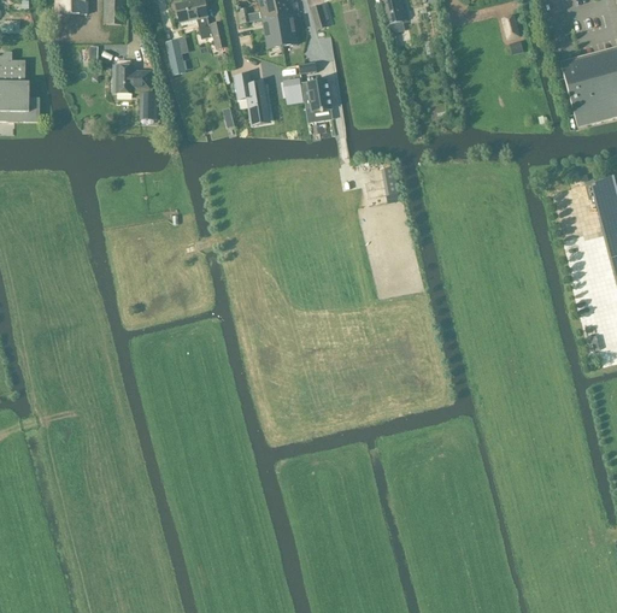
[(87,12),(87,0),(56,0),(56,12),(87,12)]
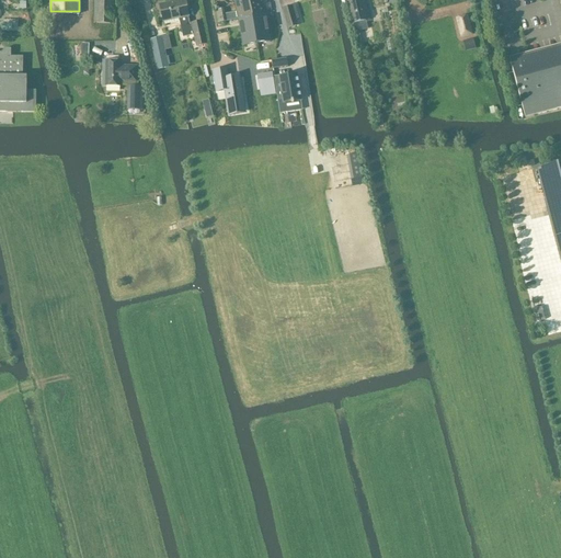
[(113,21),(113,0),(94,0),(94,20),(113,21)]
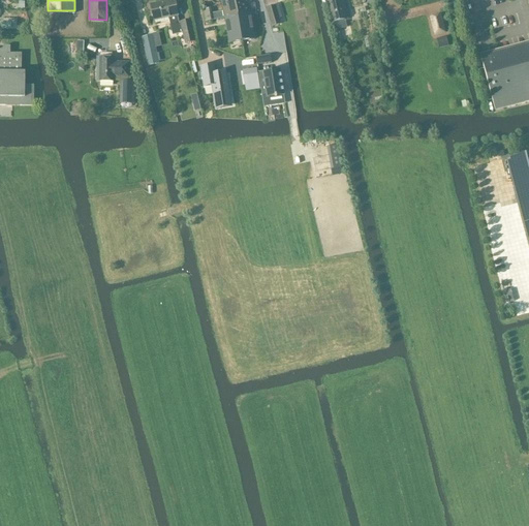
[(154,19),(168,14),(173,32),(183,30),(186,41),(195,39),(190,18),(181,20),(181,21),(179,21),(177,13),(178,12),(175,0),(159,0),(151,2),(154,19)]
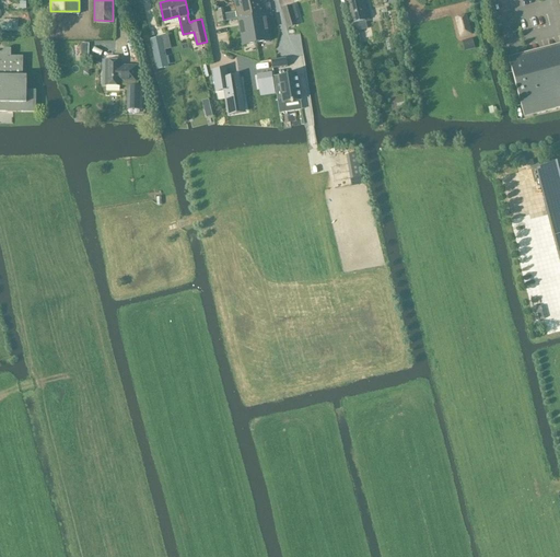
[(235,0),(235,1),(236,7),(238,16),(252,14),(254,14),(253,11),(267,9),(266,0),(235,0)]
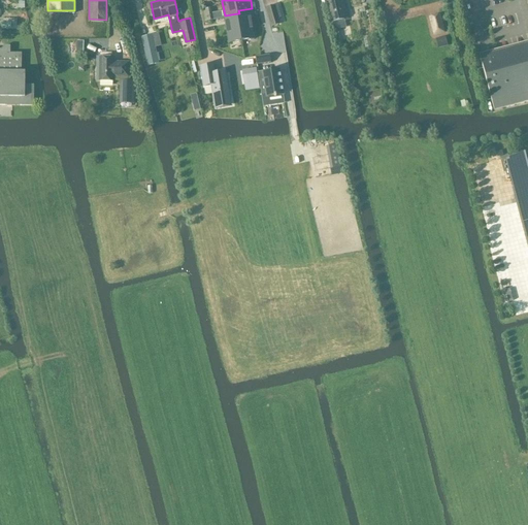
[(326,0),(331,20),(343,18),(339,0),(326,0)]
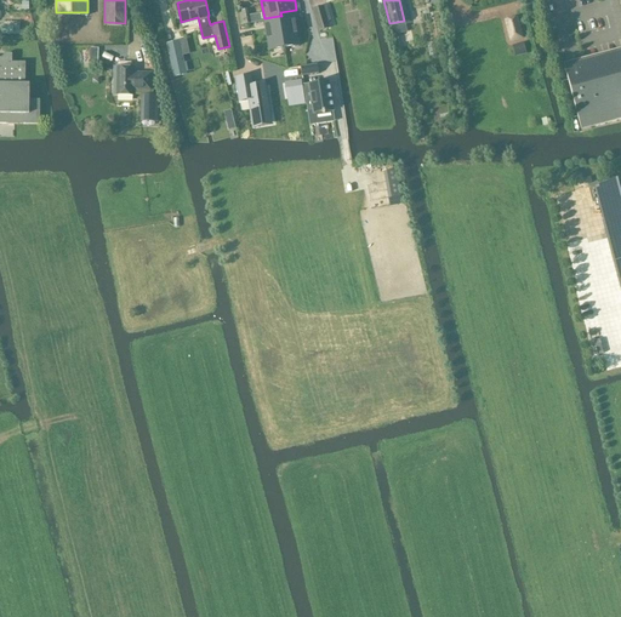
[(328,24),(323,4),(313,6),(319,28),(328,24)]
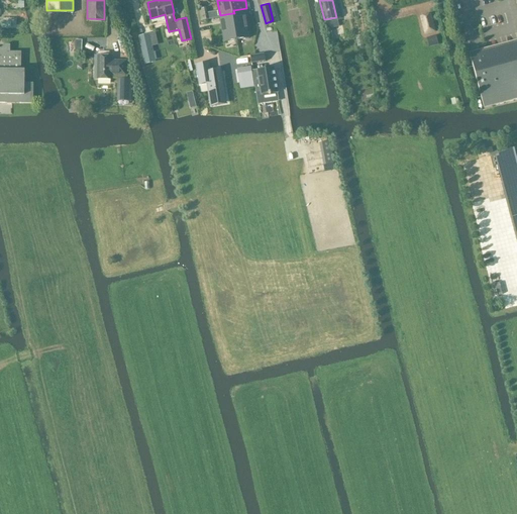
[(207,6),(199,7),(201,18),(209,17),(207,10),(207,6)]
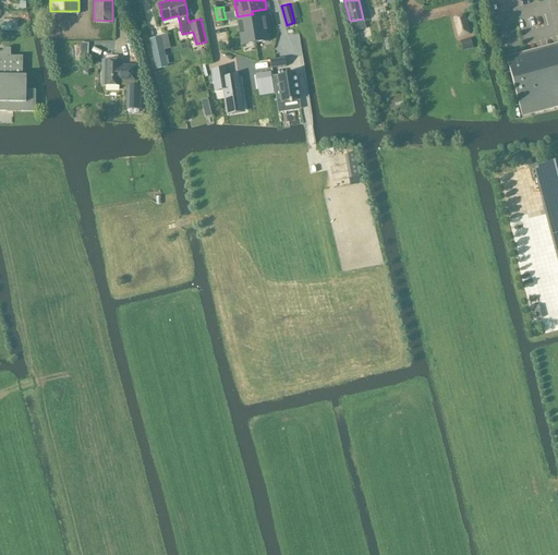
[(253,14),(251,14),(255,40),(268,38),(265,15),(267,15),(266,9),(252,11),(253,14)]
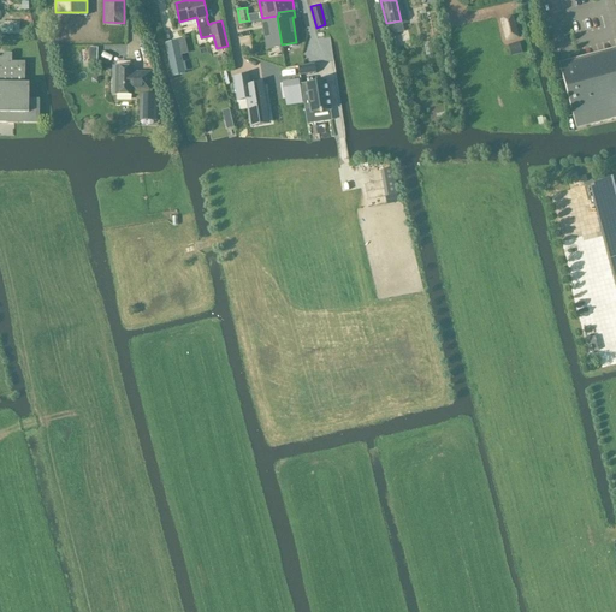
[(513,13),(499,17),(505,39),(519,35),(513,13)]
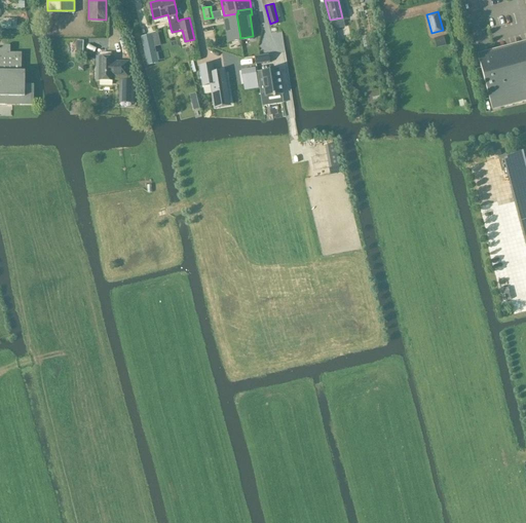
[(236,13),(224,15),(228,40),(240,38),(236,13)]
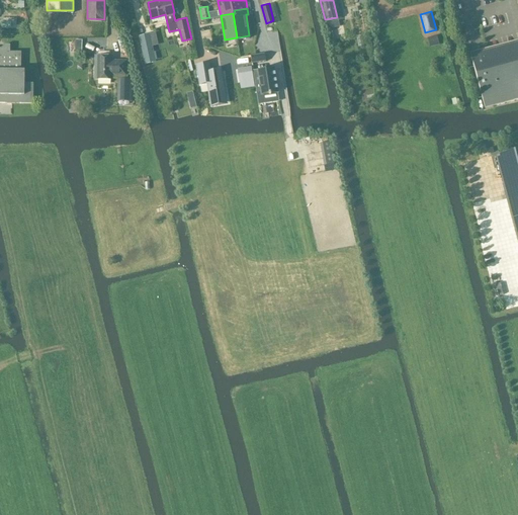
[(155,30),(139,34),(145,62),(157,59),(153,43),(158,41),(155,30)]
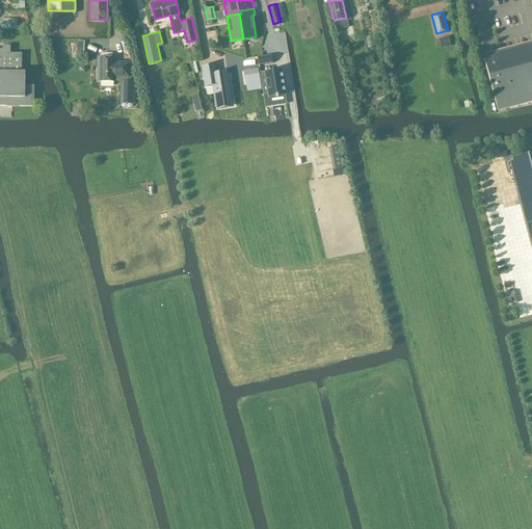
[(451,44),(449,34),(439,37),(442,47),(451,44)]
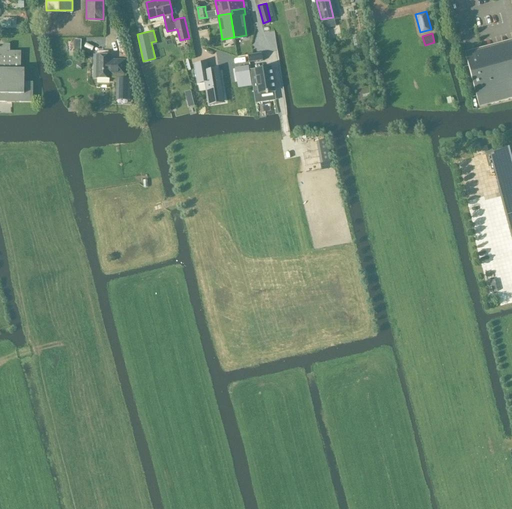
[(0,99),(6,100),(12,100),(19,100),(33,100),(33,80),(24,80),(24,67),(21,66),(21,49),(10,49),(10,42),(5,42),(1,45),(0,45),(0,99)]
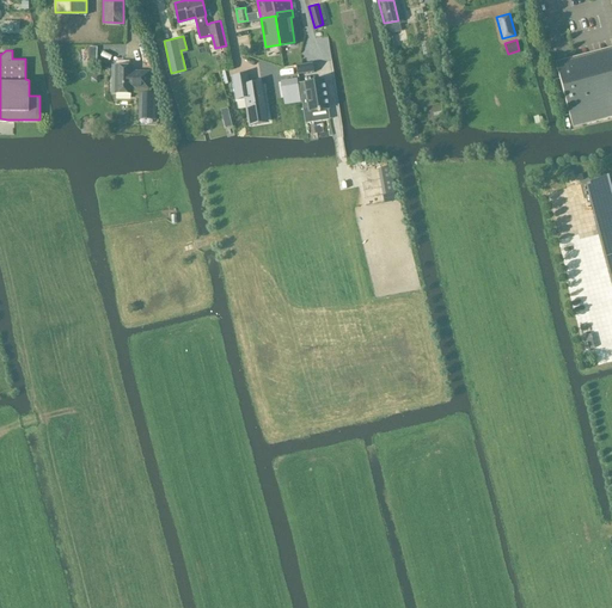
[(611,51),(557,66),(573,126),(611,114),(611,176),(586,182),(611,301),(611,51)]
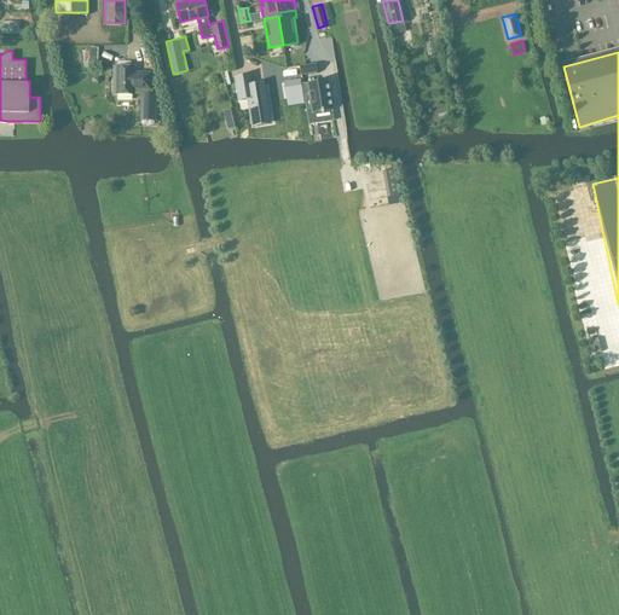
[(316,61),(300,64),(301,73),(318,70),(316,61)]
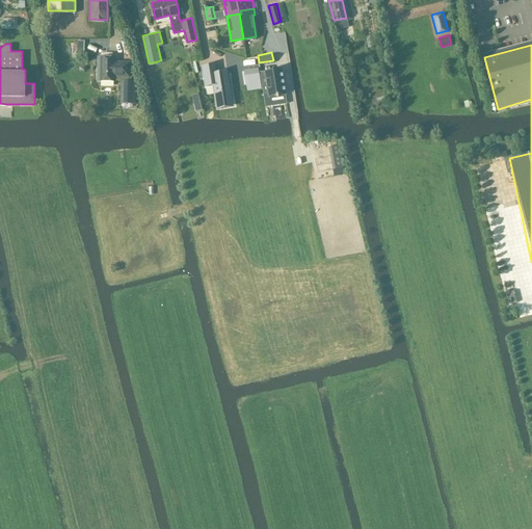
[(98,67),(98,79),(121,80),(121,101),(135,101),(136,80),(130,80),(130,76),(130,60),(115,60),(115,56),(101,55),(101,67),(98,67)]
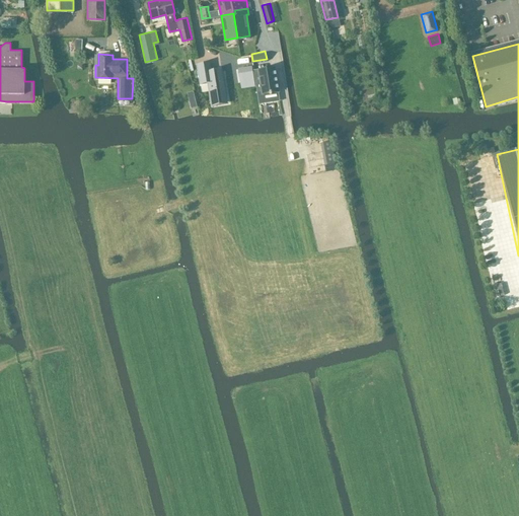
[(253,68),(258,102),(260,102),(257,91),(262,90),(263,92),(270,91),(270,92),(272,92),(272,91),(279,90),(275,66),(260,68),(254,69),(253,68)]
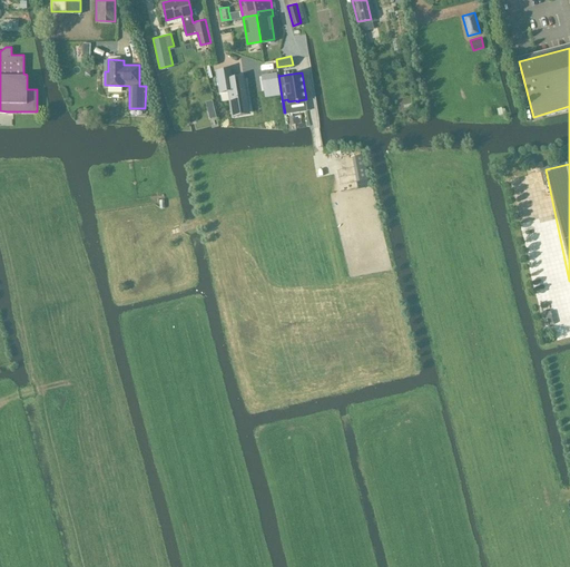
[(233,76),(223,77),(227,94),(235,93),(237,108),(249,105),(246,80),(235,82),(233,76)]
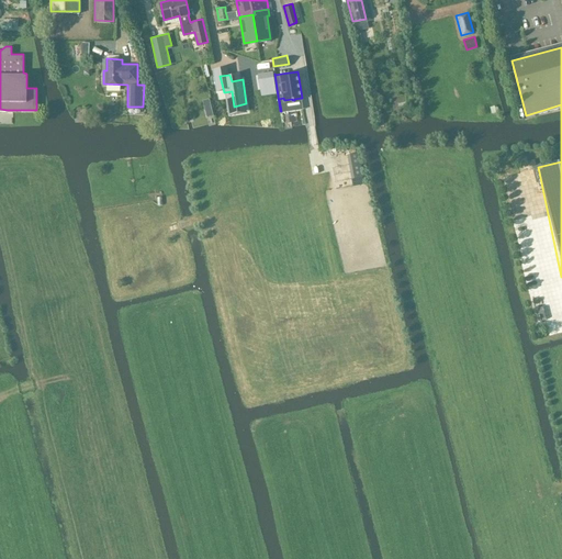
[(276,92),(273,79),(261,80),(259,81),(261,94),(276,92)]
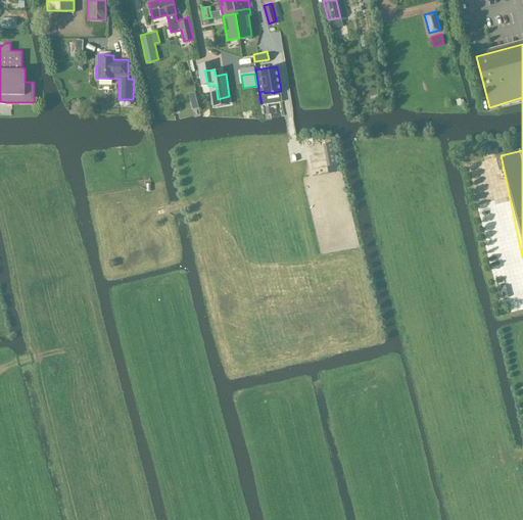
[(333,141),(325,142),(329,164),(337,162),(333,141)]
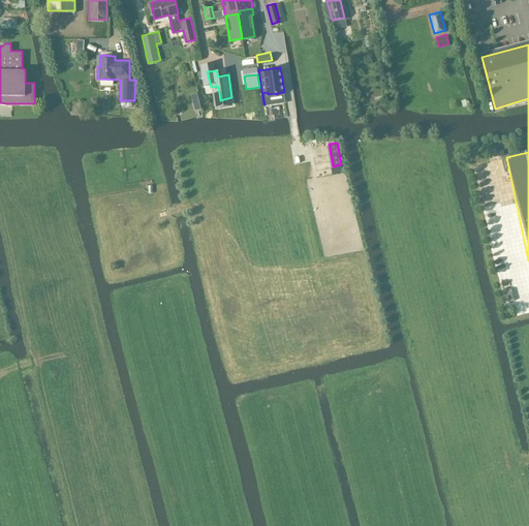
[(341,164),(333,166),(334,173),(340,172),(342,172),(341,164)]
